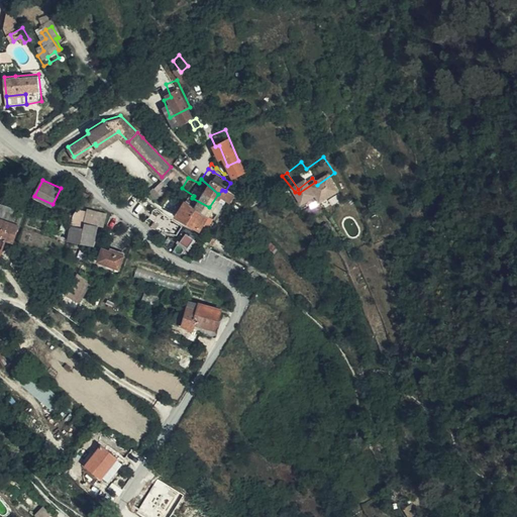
[(158,198),(168,187),(161,181),(150,192),(158,198)]
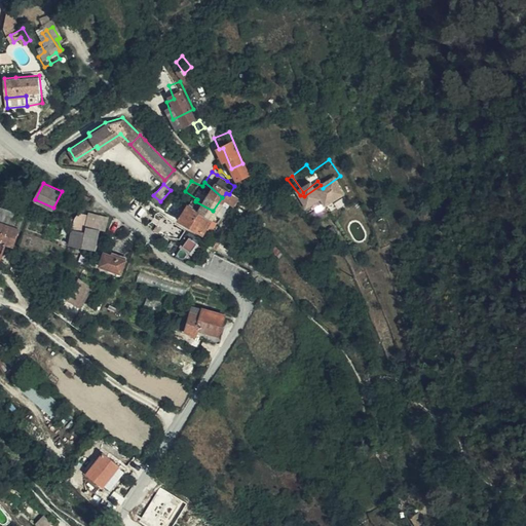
[(323,188),(321,185),(304,196),(316,203),(328,196),(323,188)]
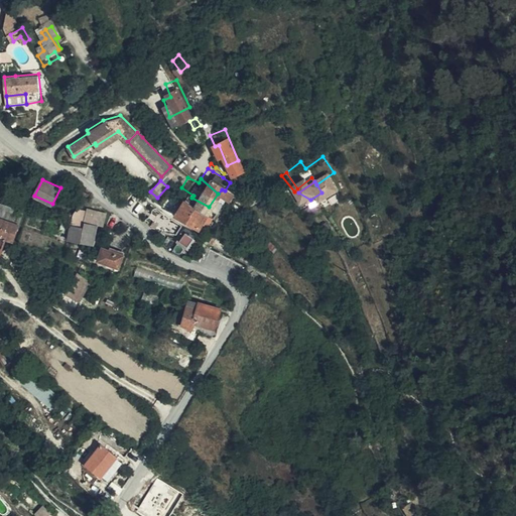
[(172,203),(202,218),(209,207),(191,198),(194,196),(181,187),(172,203)]
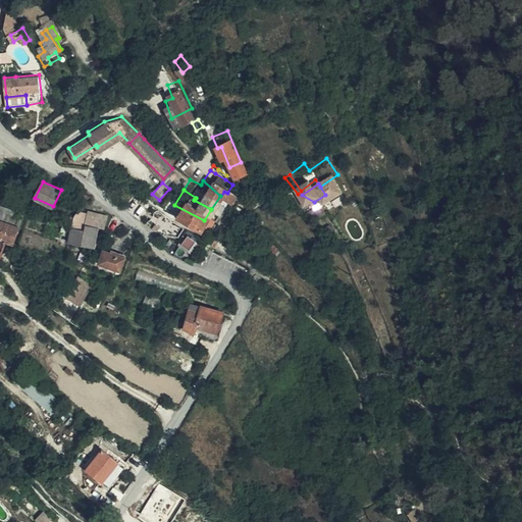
[(13,243),(22,211),(0,204),(0,237),(6,242),(7,242),(13,243)]
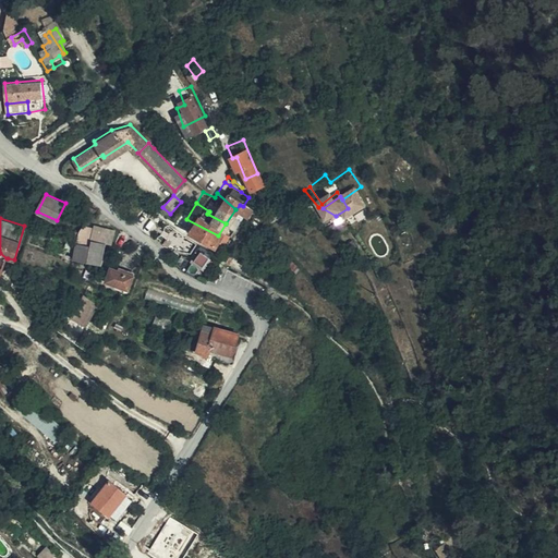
[(95,226),(93,234),(93,243),(104,244),(109,245),(109,244),(112,244),(116,231),(95,226)]
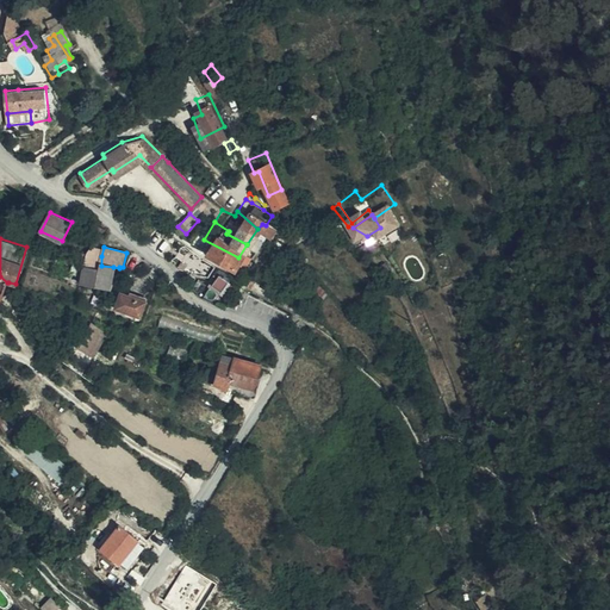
[(101,266),(101,256),(98,267),(98,269),(95,286),(110,290),(113,267),(101,266)]
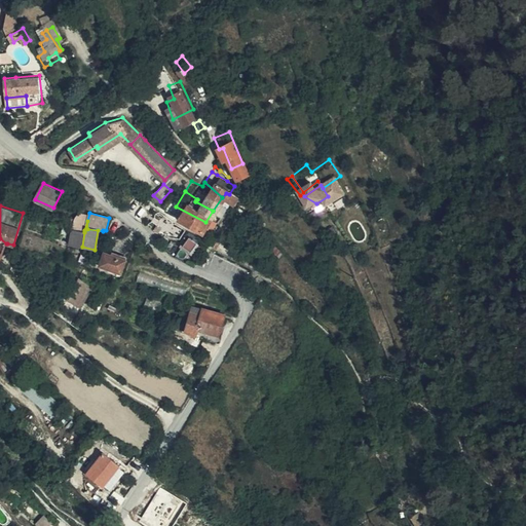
[(195,229),(187,225),(182,232),(191,238),(195,229)]
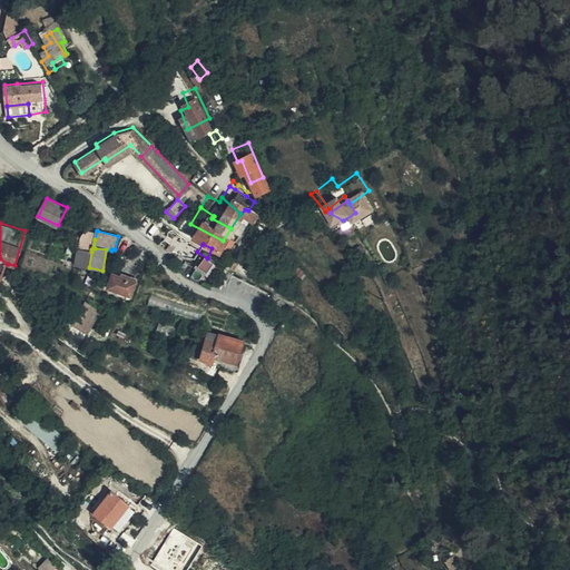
[(89,267),(91,252),(68,247),(66,256),(75,258),(74,265),(89,267)]
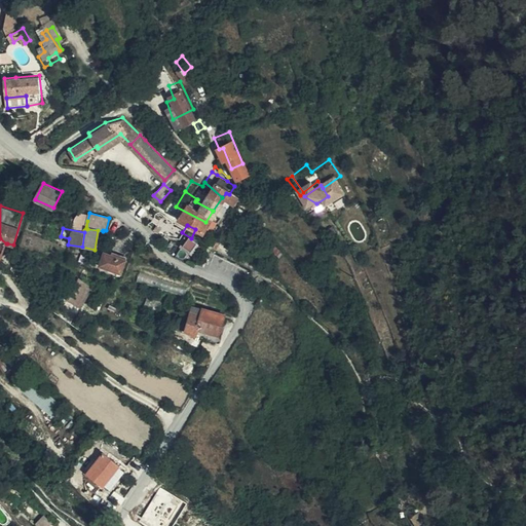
[(124,262),(104,254),(100,266),(120,274),(124,262)]
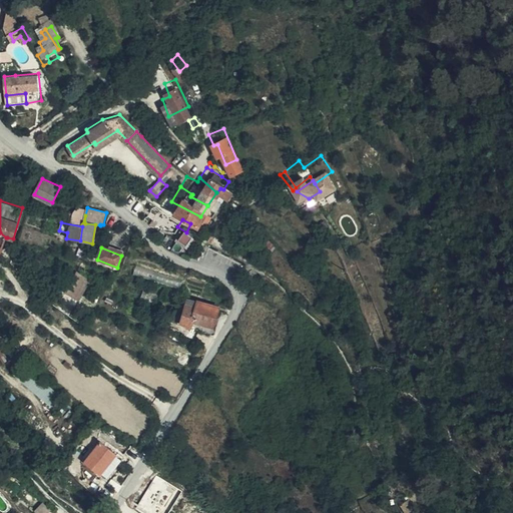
[(184,279),(137,264),(134,273),(181,288),(184,279)]
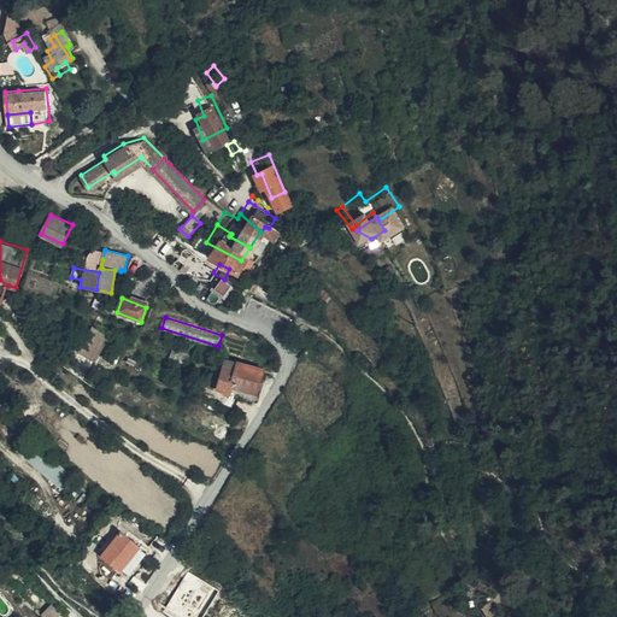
[(84,335),(100,342),(105,333),(89,325),(84,335)]
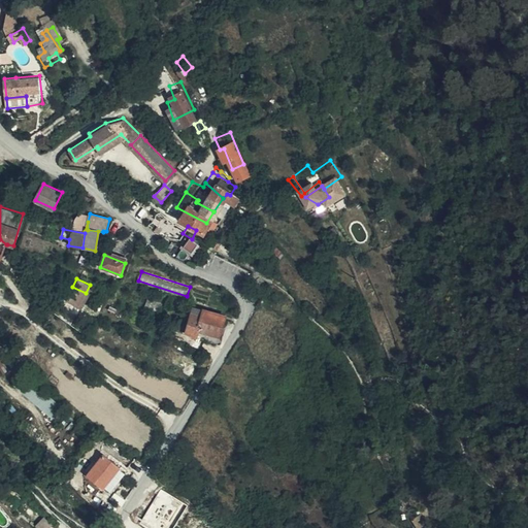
[(79,307),(86,293),(72,287),(66,301),(79,307)]
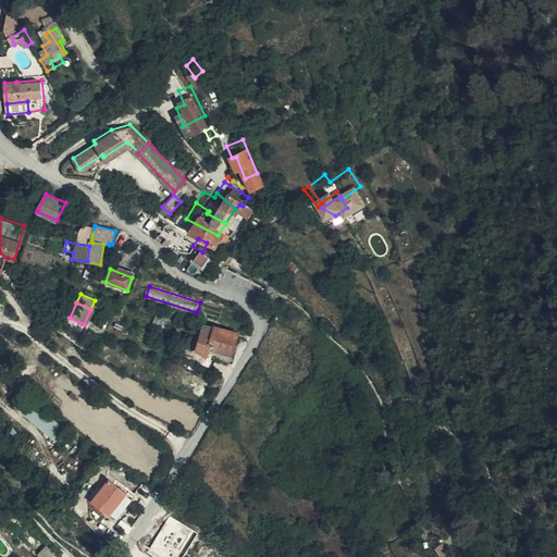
[(173,320),(157,313),(153,323),(170,330),(173,320)]
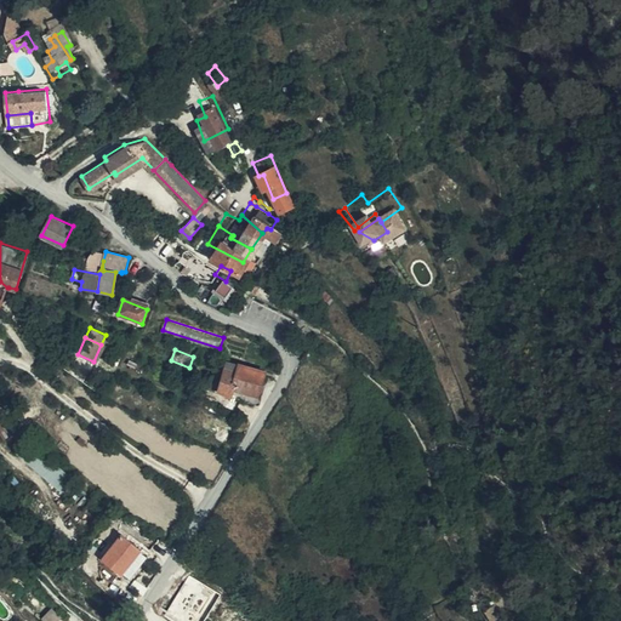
[(208,377),(215,354),(206,352),(199,374),(208,377)]
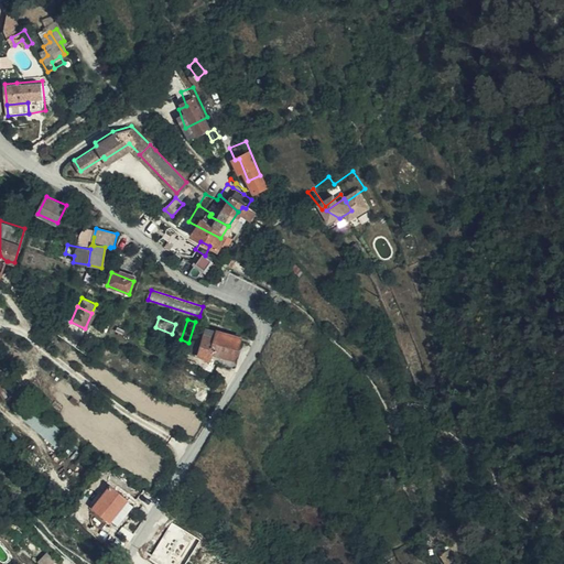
[(210,349),(225,354),(234,326),(209,320),(207,326),(195,322),(188,343),(210,349)]
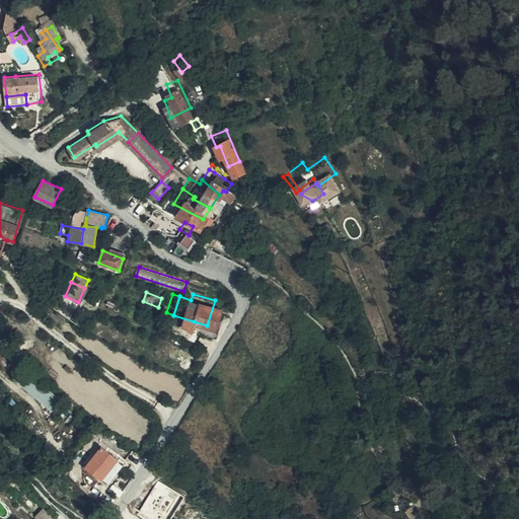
[(121,458),(102,445),(85,467),(103,480),(121,458)]
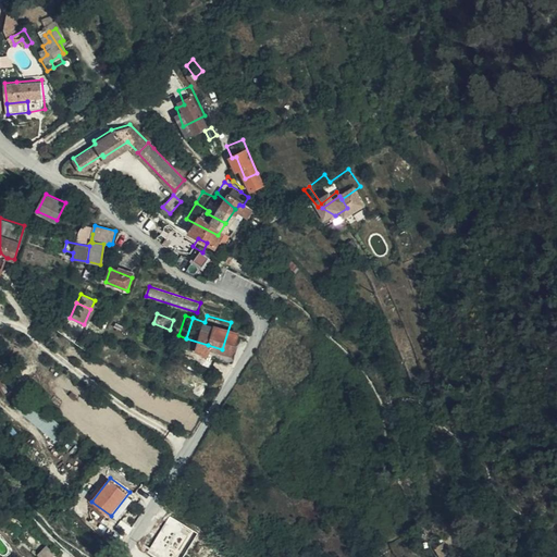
[(171,515),(149,549),(160,556),(182,556),(198,532),(171,515)]
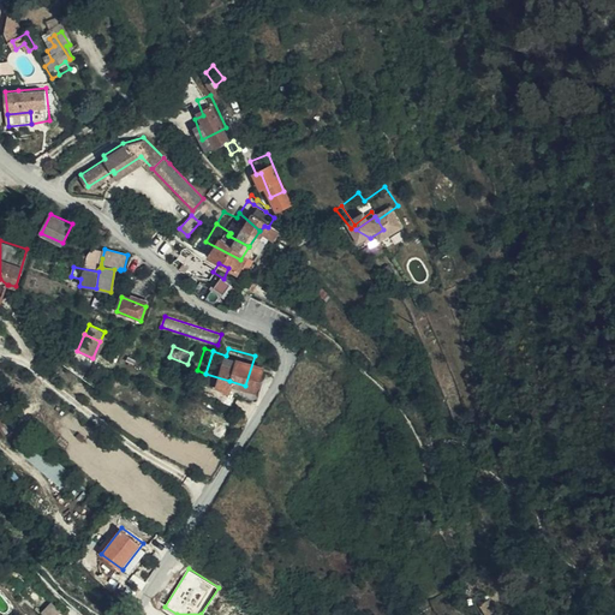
[(493,586),(485,577),(477,583),(484,593),(493,586)]
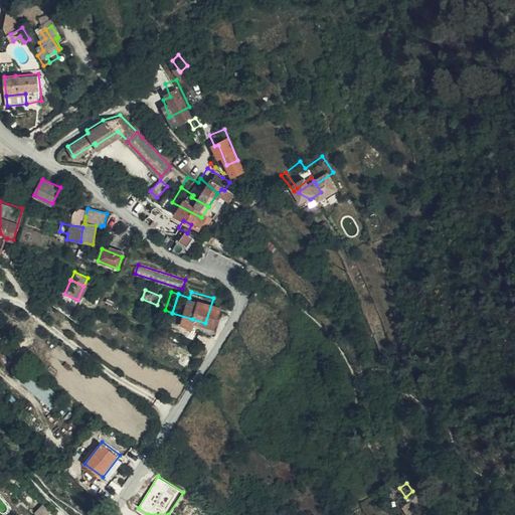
[(39,514),(47,514),(51,513),(45,504),(36,509),(39,514)]
